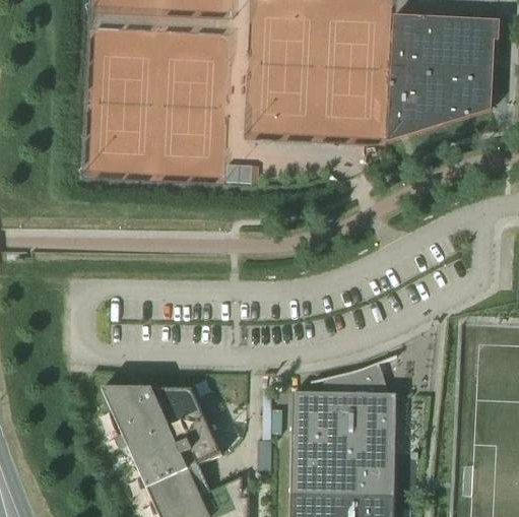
[(496,20),(394,15),(388,143),(452,123),(451,121),(492,109),(496,20)]
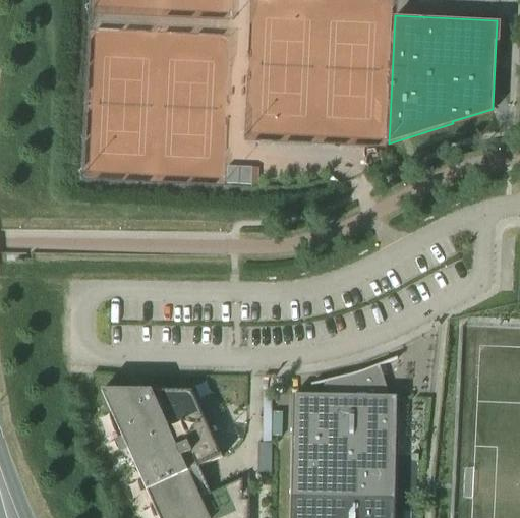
[(252,165),(228,164),(227,181),(252,182),(252,165)]
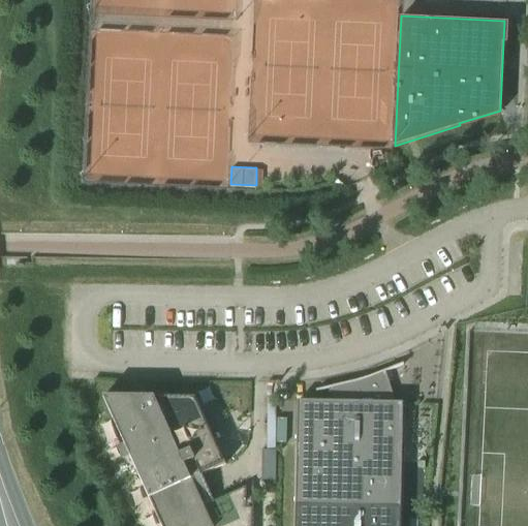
[(299,399),(296,503),(294,525),(400,525),(403,401),(396,400),(385,368),(368,375),(369,376),(370,379),(360,383),(359,377),(330,384),(330,399),(299,399)]
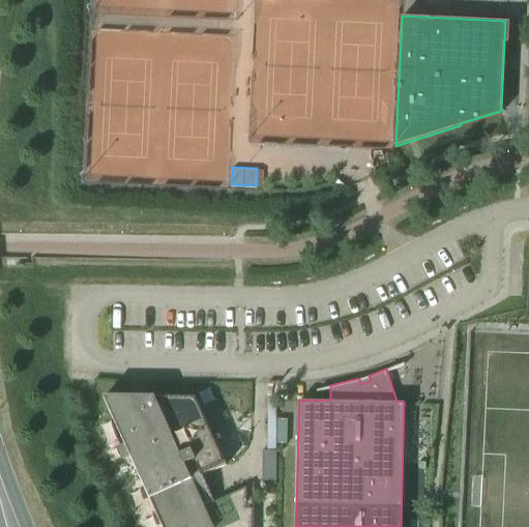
[(254,526),(255,475),(253,475),(253,476),(246,476),(246,485),(214,499),(209,488),(213,486),(208,475),(204,477),(202,473),(227,463),(212,433),(219,429),(213,415),(206,418),(196,396),(104,394),(124,441),(117,444),(123,457),(130,454),(163,526),(254,526)]
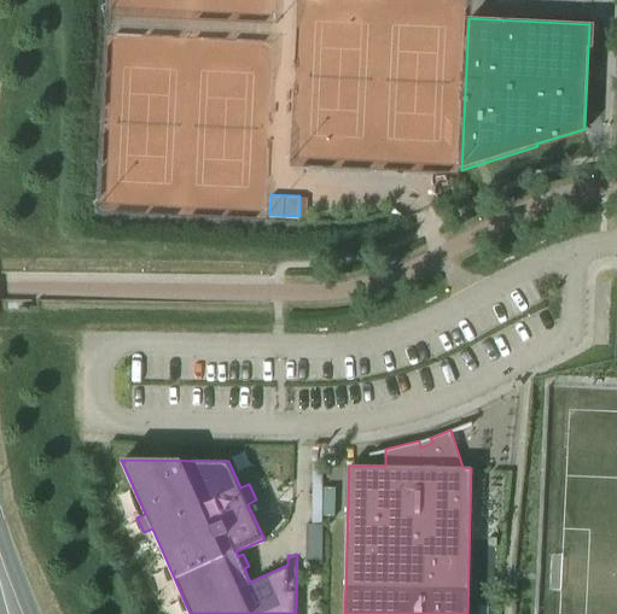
[(312,521),(322,521),(322,502),(313,502),(312,521)]
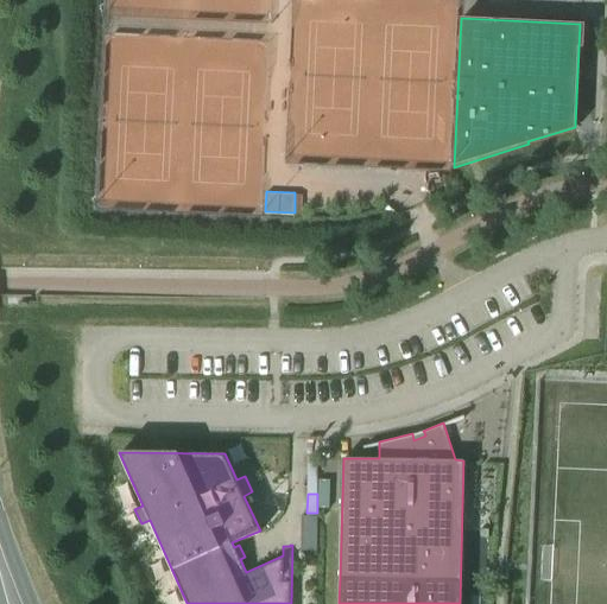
[(318,521),(307,520),(305,545),(318,545),(318,521)]
